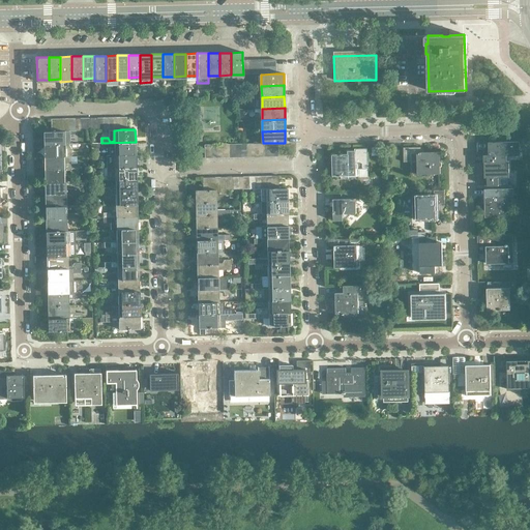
[(64,143),(64,131),(63,131),(58,131),(51,131),(43,131),(43,145),(78,144),(78,139),(70,139),(69,143),(64,143)]
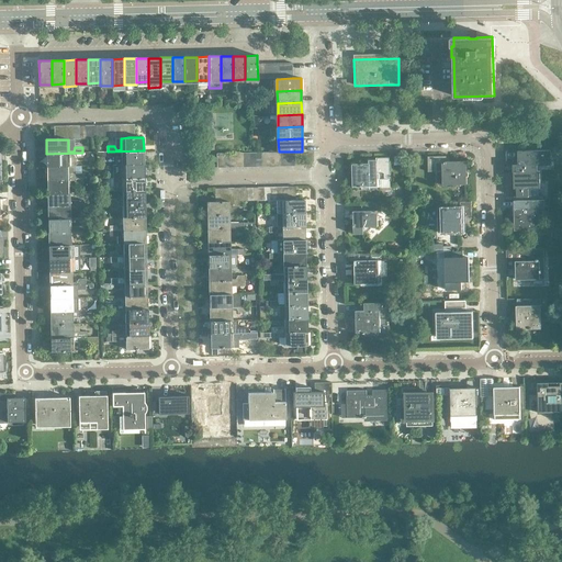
[(144,164),(144,150),(108,152),(108,157),(121,157),(122,165),(144,164)]
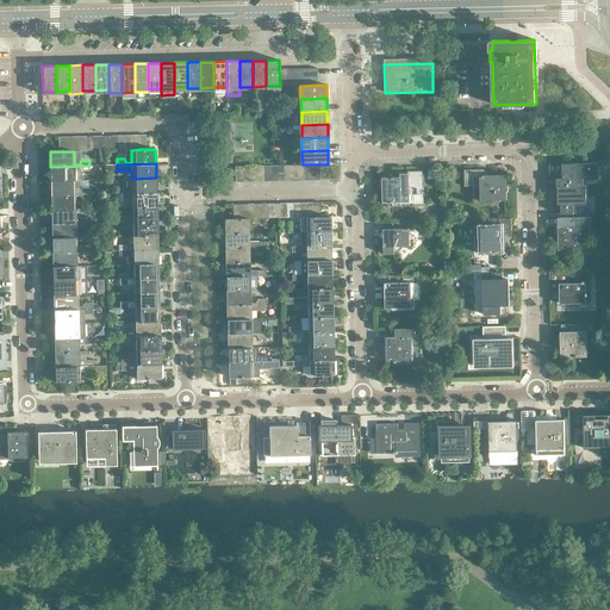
[(584,198),(584,172),(591,172),(591,163),(565,165),(565,172),(570,172),(570,179),(556,179),(558,198),(574,198),(574,195),(583,195),(583,198),(584,198)]
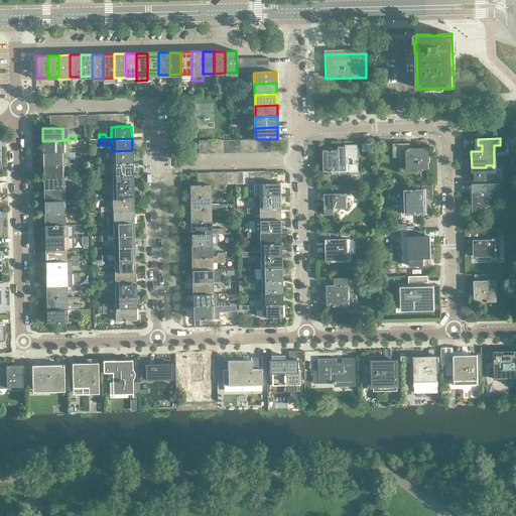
[(63,152),(62,142),(68,142),(70,145),(76,145),(76,140),(42,141),(42,153),(63,152)]
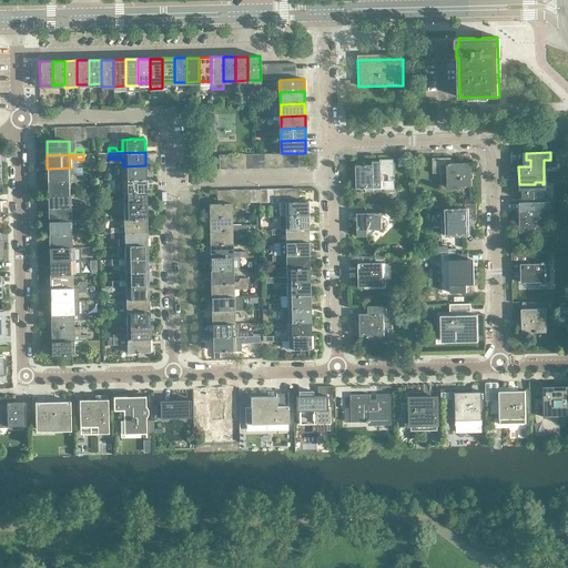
[(472,186),(472,163),(452,163),(450,158),(433,159),(433,174),(440,173),(440,186),(472,186)]
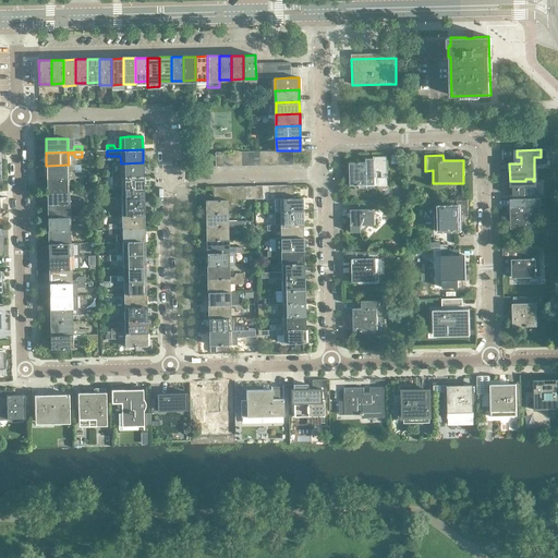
[(387,178),(386,156),(373,157),(374,159),(366,159),(366,162),(350,162),(350,185),(374,185),(374,178),(387,178)]
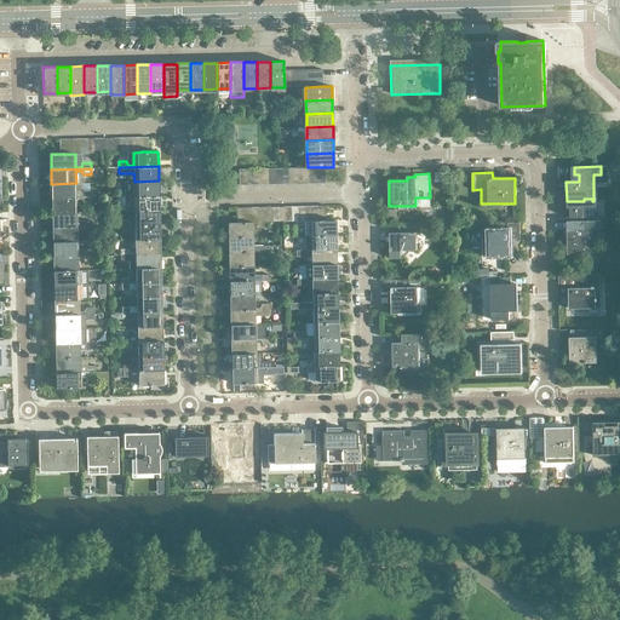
[(159,195),(159,181),(135,182),(135,194),(128,195),(127,190),(119,190),(119,196),(159,195)]
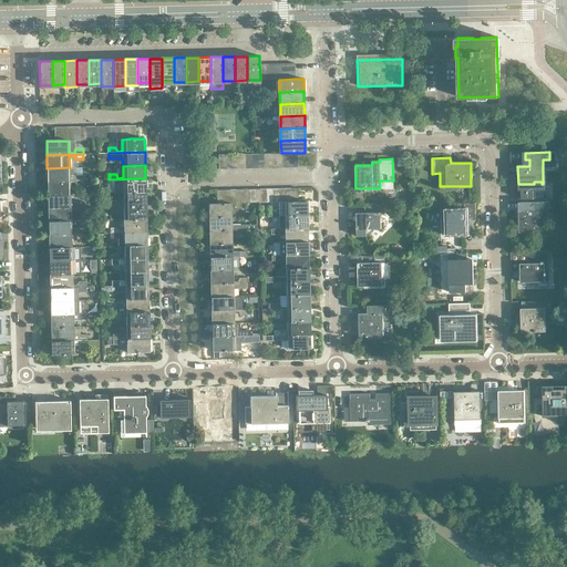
[(74,167),(70,167),(47,168),(48,182),(83,181),(83,175),(75,175),(74,167)]
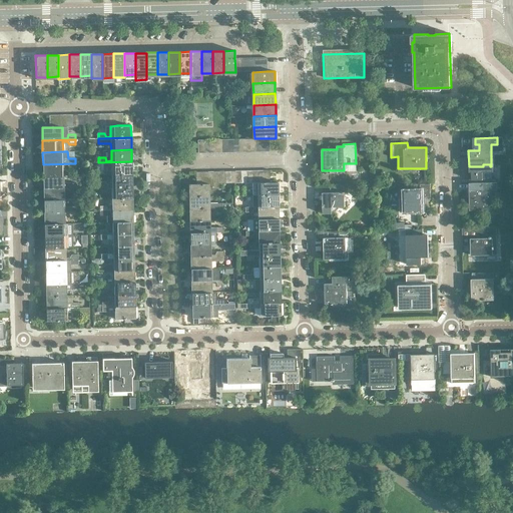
[(131,173),(131,161),(98,162),(99,167),(105,167),(106,164),(111,163),(111,174),(131,173)]
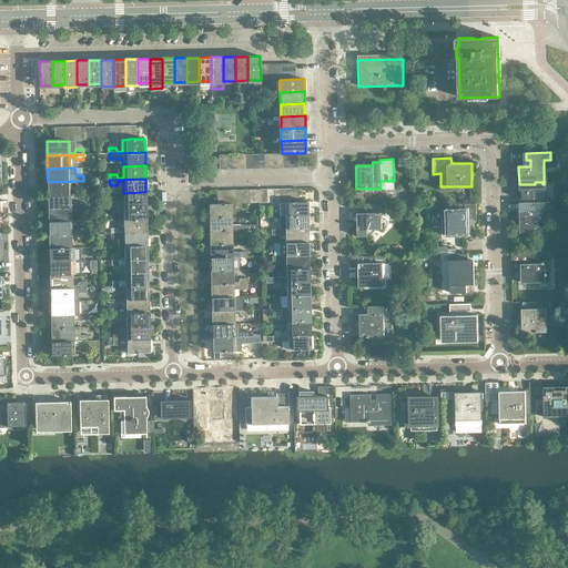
[(70,194),(70,183),(74,183),(77,186),(83,186),(83,181),(48,182),(48,195),(70,194)]
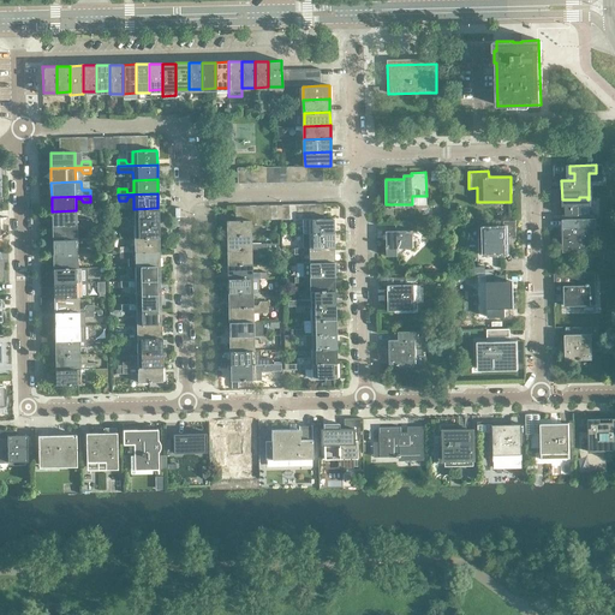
[(159,222),(157,208),(133,209),(133,221),(129,222),(126,218),(119,218),(119,224),(159,222)]
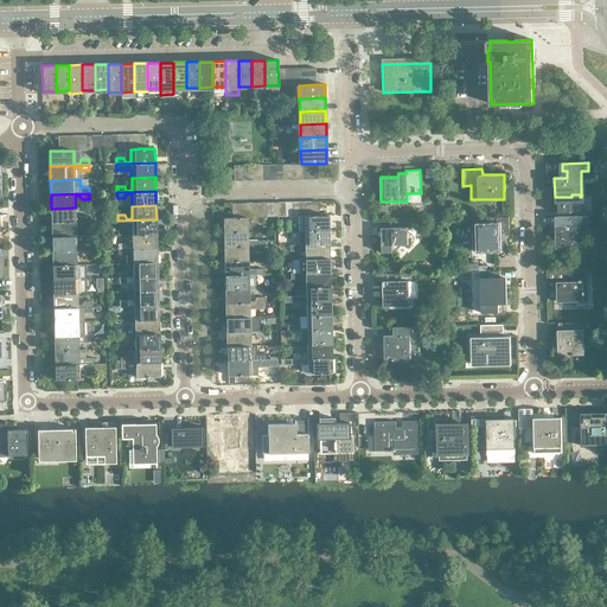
[(75,221),(75,208),(51,209),(51,223),(90,222),(90,216),(83,216),(81,221),(75,221)]
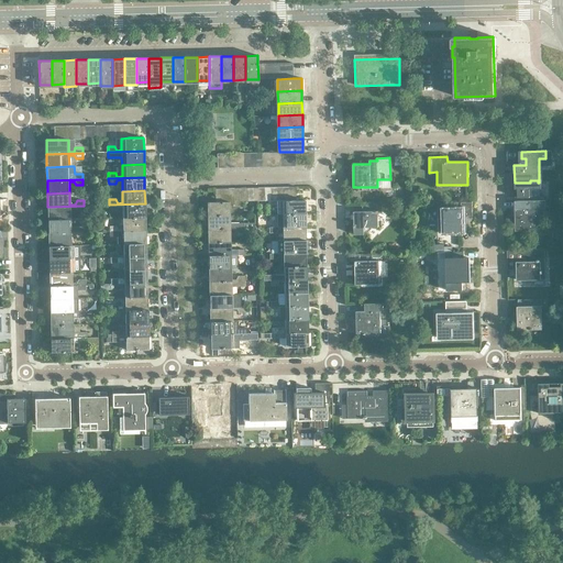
[(283,200),(277,200),(271,201),(268,201),(268,207),(275,207),(277,202),(283,202),(283,214),(305,213),(305,200),(296,200),(289,200),(283,200)]
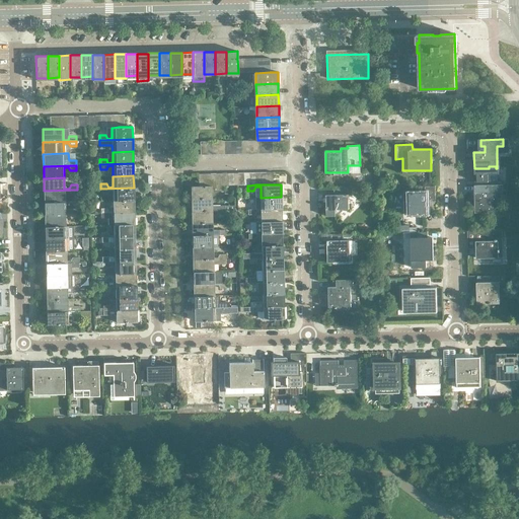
[(498,212),(497,193),(503,193),(503,184),(483,184),(483,192),(474,193),(475,213),(498,212)]
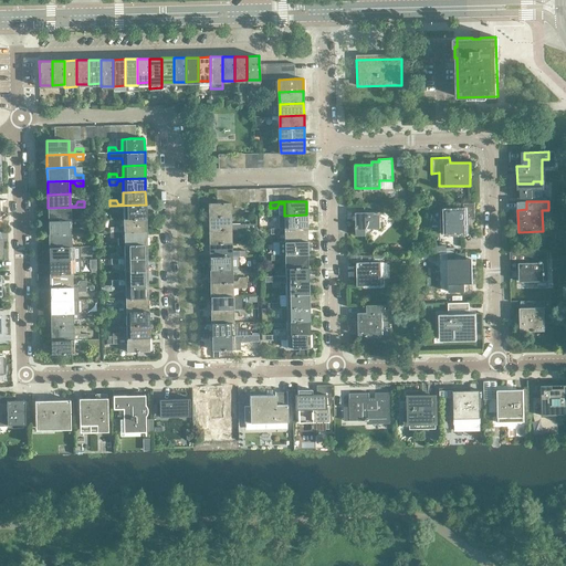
[(231,217),(230,205),(236,205),(238,208),(244,208),(244,202),(242,202),(236,202),(230,202),(223,203),(217,203),(208,203),(208,217),(231,217)]
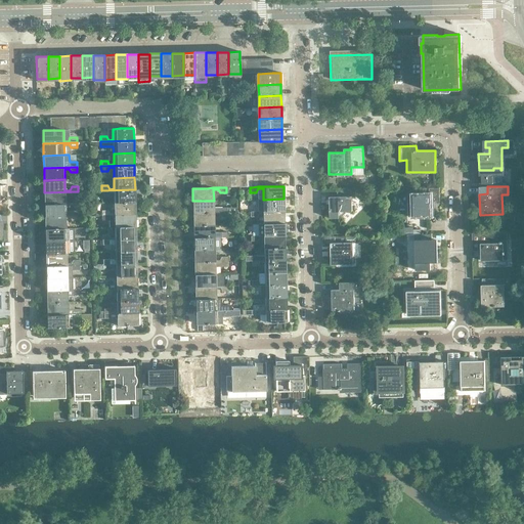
[(431,216),(431,202),(440,202),(439,188),(417,188),(417,194),(412,194),(413,199),(408,199),(408,216),(431,216)]
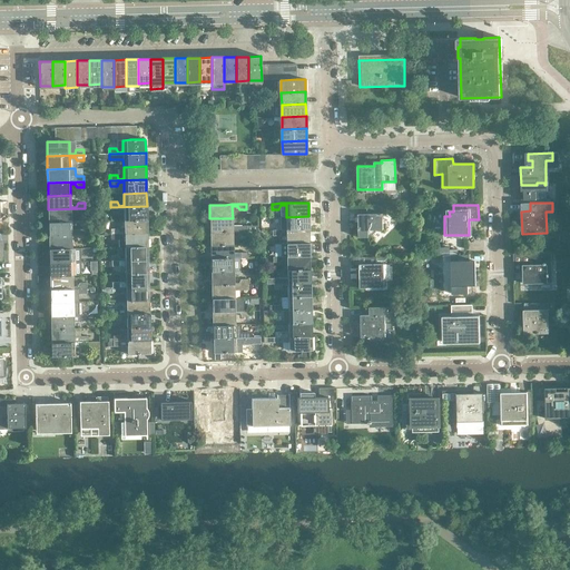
[(147,219),(147,206),(110,207),(110,213),(117,213),(119,209),(125,208),(125,220),(147,219)]
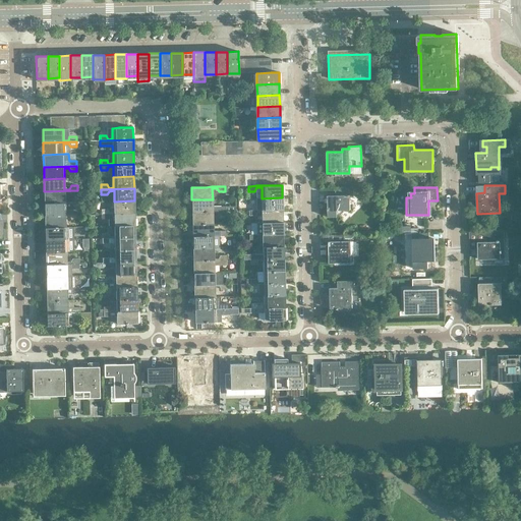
[(350,210),(350,195),(354,195),(354,189),(335,189),(336,195),(328,195),(328,217),(337,217),(337,211),(350,210)]
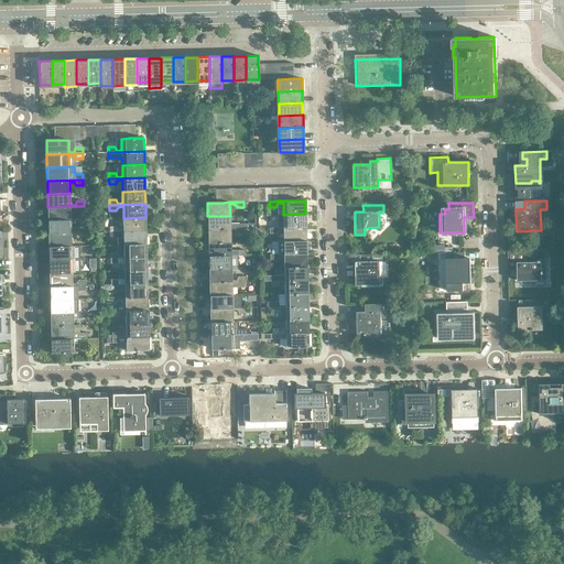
[(71,219),(69,208),(75,208),(77,212),(84,212),(84,206),(47,207),(49,220),(71,219)]
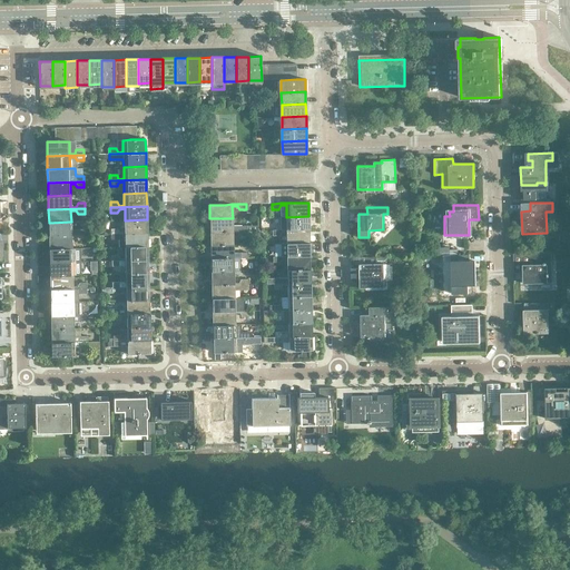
[(308,229),(308,216),(286,217),(286,228),(282,228),(279,225),(272,225),(273,231),(308,229)]
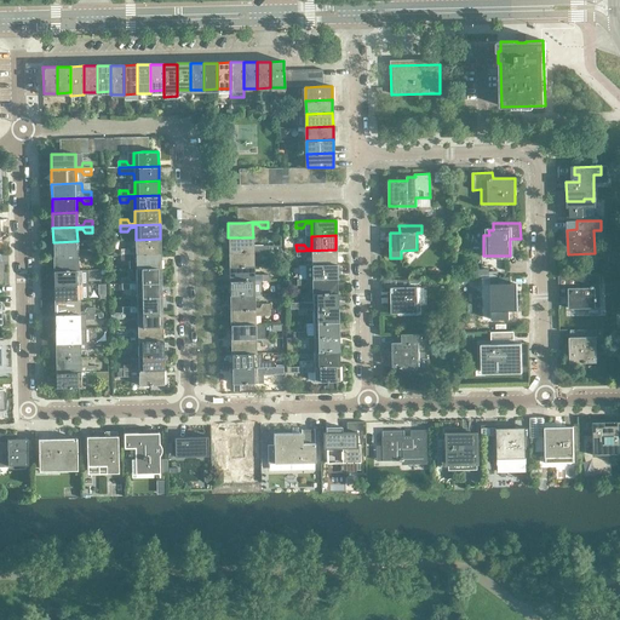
[(253,250),(253,237),(228,237),(229,252),(269,251),(268,246),(260,246),(258,250),(253,250)]
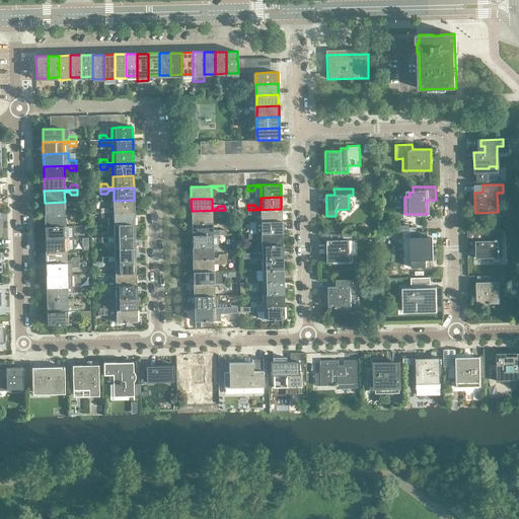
[(134,212),(134,200),(114,201),(114,211),(109,212),(107,208),(101,208),(101,213),(134,212)]
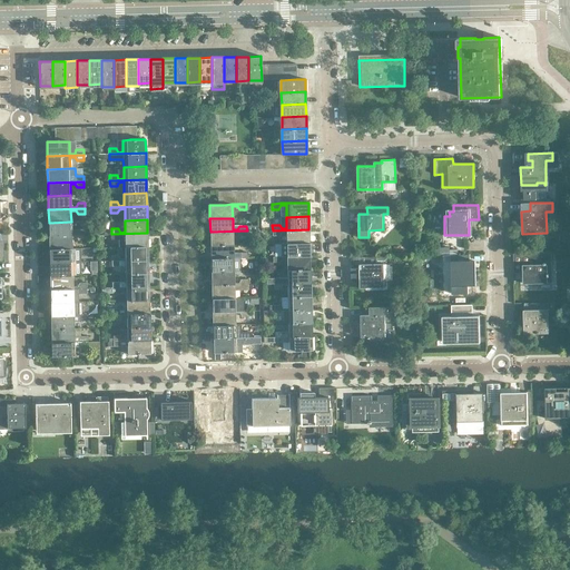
[(71,229),(71,222),(49,223),(49,236),(86,235),(85,229),(71,229)]
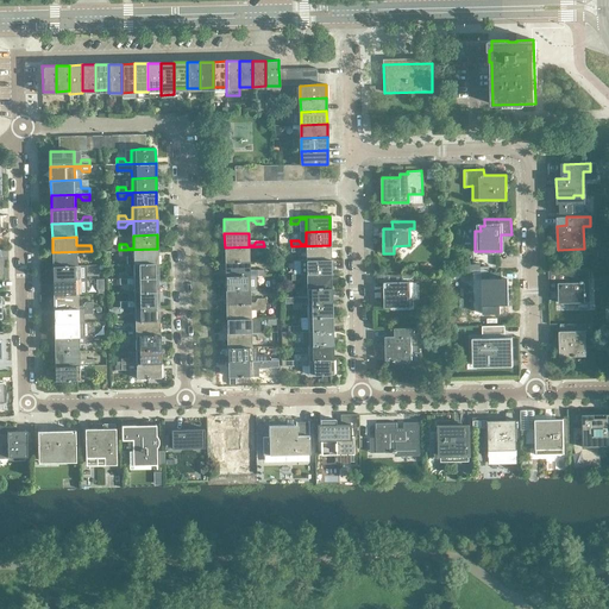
[(331,259),(330,245),(292,246),(292,252),(299,252),(301,248),(306,248),(306,261),(331,259)]
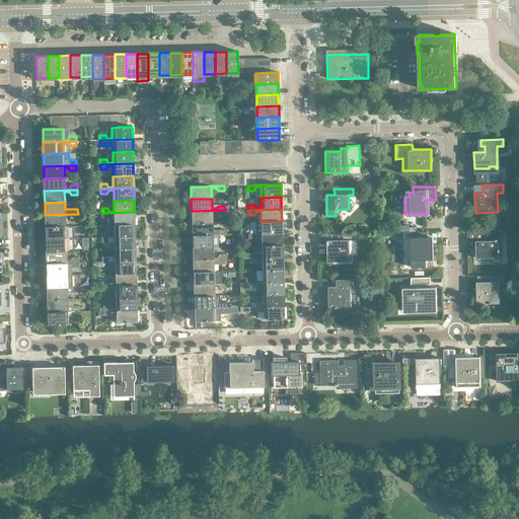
[(212,223),(212,212),(217,212),(218,215),(225,215),(225,210),(192,211),(192,223),(212,223)]
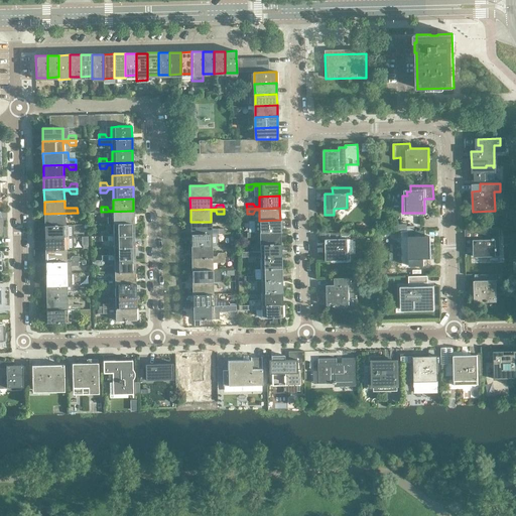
[(134,223),(133,211),(101,212),(101,217),(107,217),(109,214),(113,213),(113,224),(134,223)]
